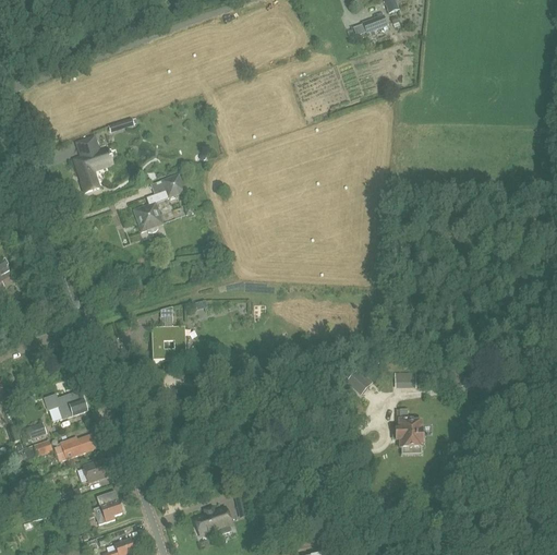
[(384,0),(388,12),(399,8),(396,0),(384,0)]
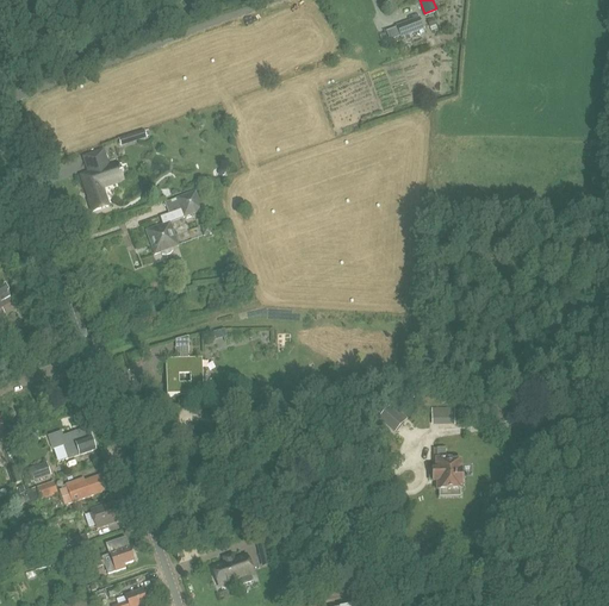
[(396,23),(399,32),(401,35),(423,26),(418,14),(396,23)]
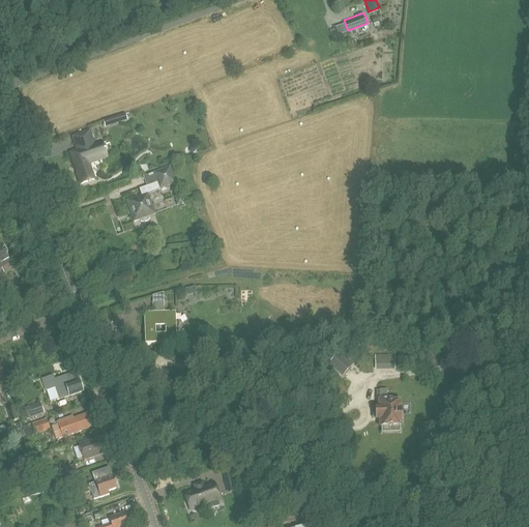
[(116,121),(116,119),(120,118),(118,113),(114,114),(107,116),(110,123),(116,121)]
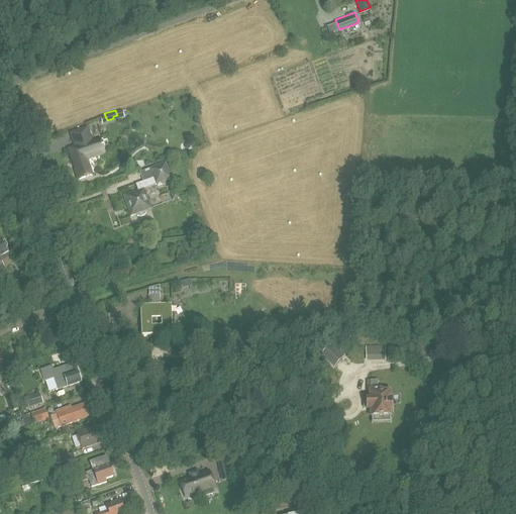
[(74,168),(77,178),(91,173),(85,156),(103,148),(101,144),(102,143),(101,141),(100,141),(98,136),(91,139),(87,125),(69,131),(74,144),(68,146),(75,168),(74,168)]
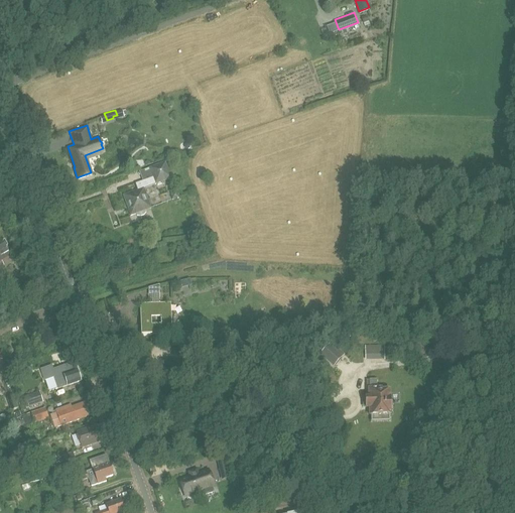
[(146,209),(145,208),(151,206),(143,185),(170,175),(165,159),(139,169),(142,178),(137,180),(138,182),(136,183),(137,187),(123,193),(130,213),(136,211),(136,213),(140,213),(143,212),(146,209)]
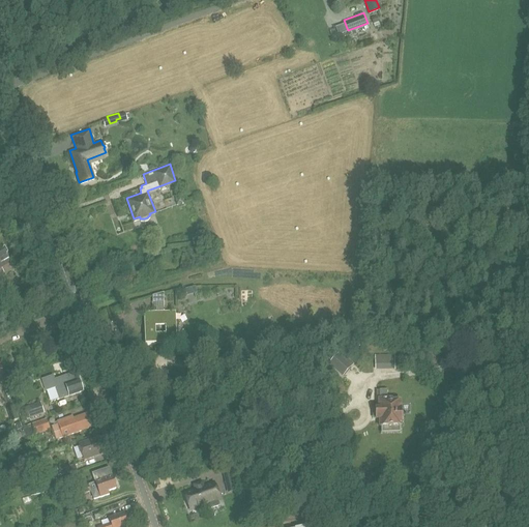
[(0,264),(10,259),(6,251),(7,250),(4,243),(1,245),(0,244),(0,264)]
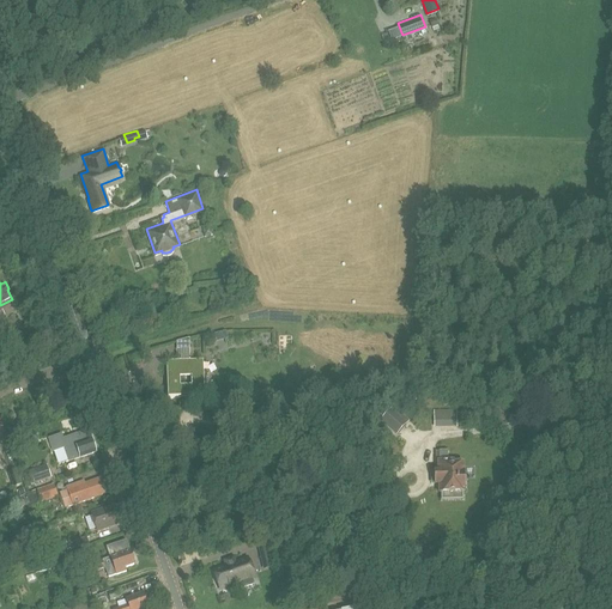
[(204,395),(203,357),(165,358),(168,396),(180,395),(179,373),(191,373),(191,395),(204,395)]
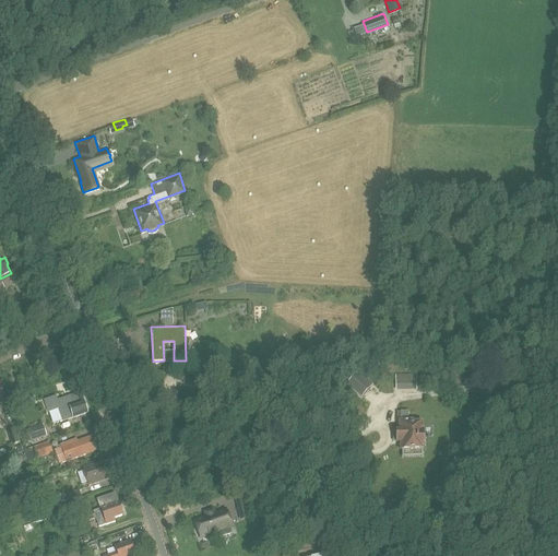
[(371,381),(357,369),(346,381),(359,393),(359,394),(371,381)]
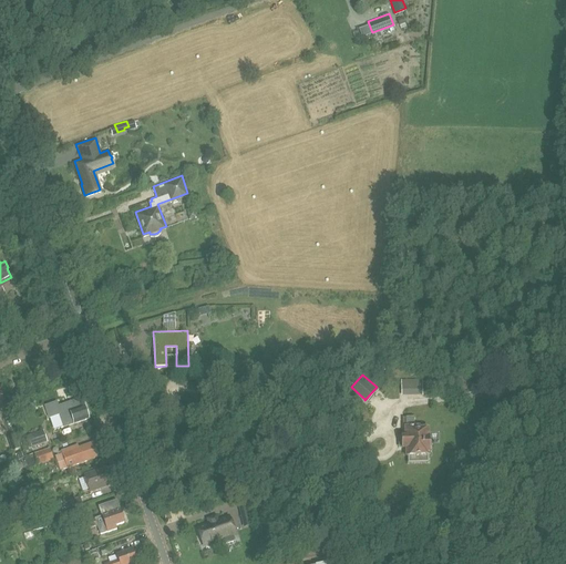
[(32,403),(29,396),(21,399),(23,407),(32,403)]
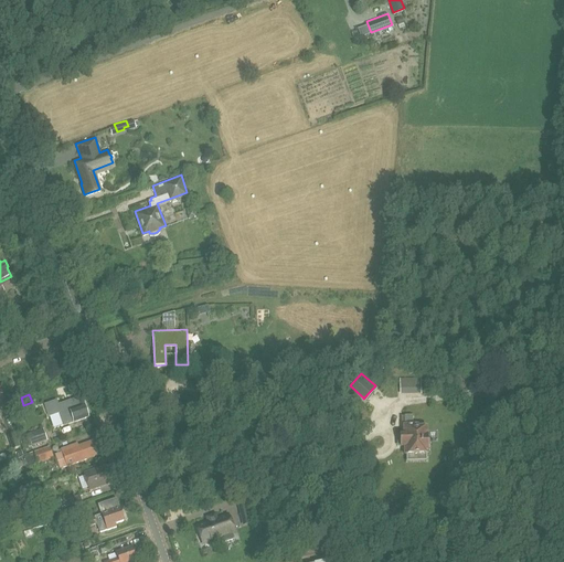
[(55,399),(43,403),(48,415),(57,412),(61,422),(66,421),(67,422),(87,415),(83,403),(82,403),(78,395),(60,402),(56,403),(55,399)]
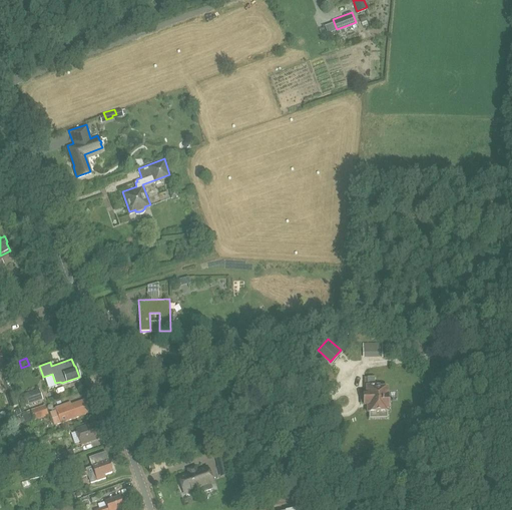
[(374,385),(374,376),(368,376),(368,385),(366,385),(366,393),(363,393),(364,404),(367,404),(367,411),(388,410),(388,388),(385,386),(379,386),(379,384),(374,385)]
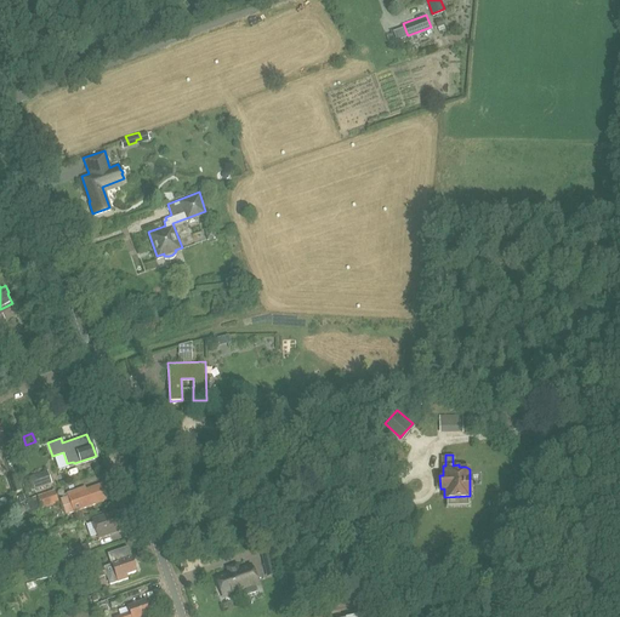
[(30,487),(51,480),(46,468),(27,475),(30,487)]
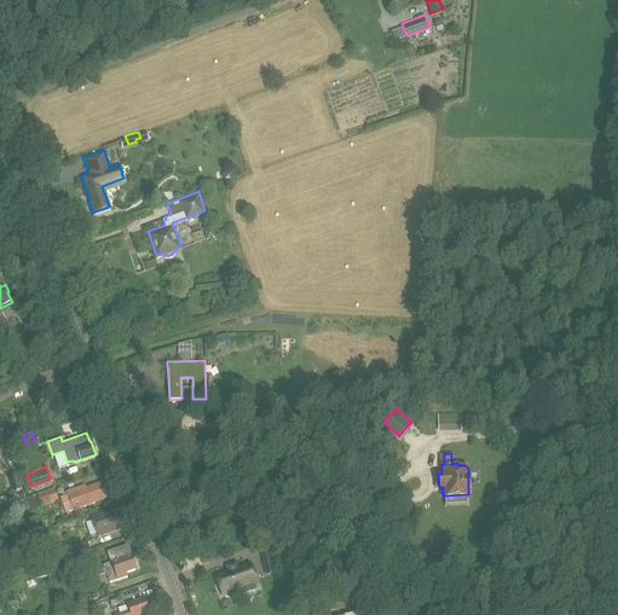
[(13,489),(22,487),(16,470),(7,474),(13,489)]
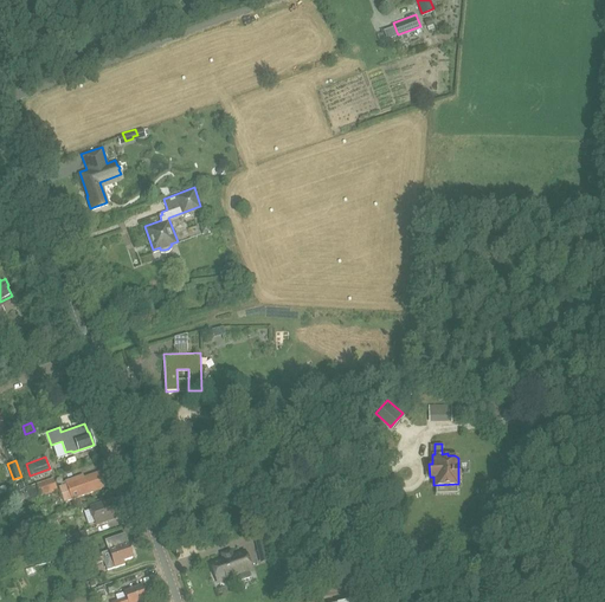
[(102,468),(83,476),(82,472),(63,478),(65,481),(57,485),(63,500),(108,484),(102,468)]
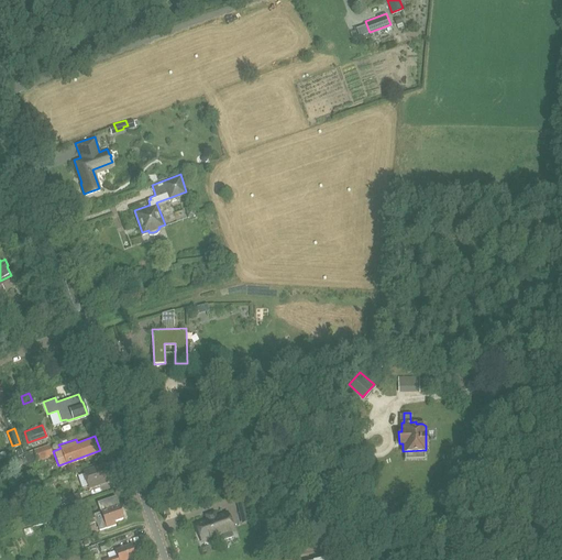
[(33,448),(37,460),(53,454),(48,442),(33,448)]
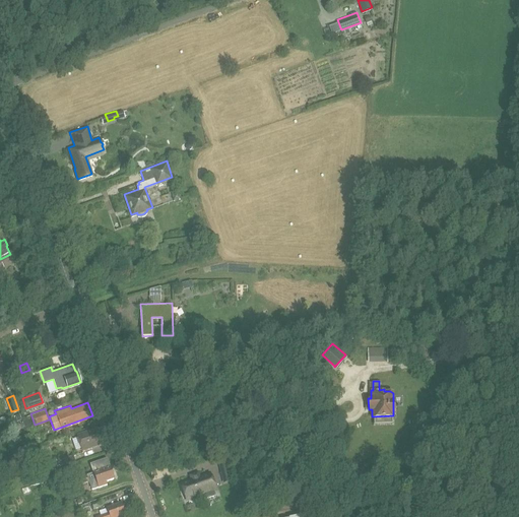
[(33,426),(29,417),(20,421),(21,423),(22,423),(24,428),(33,426)]
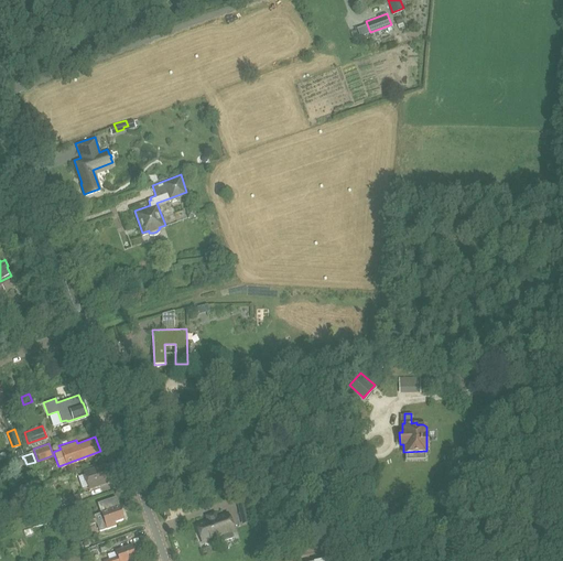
[(110,479),(105,464),(84,471),(89,486),(110,479)]
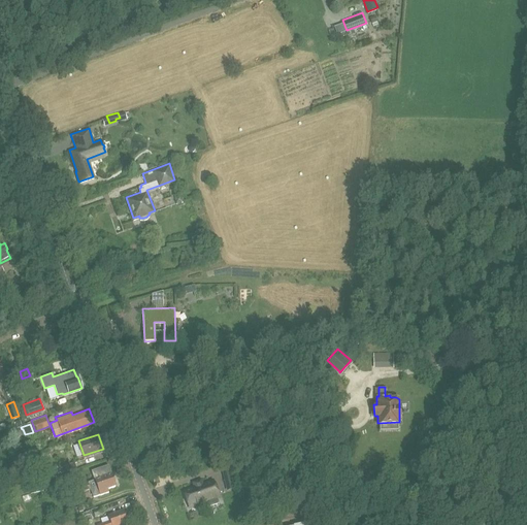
[(56,476),(75,468),(73,461),(53,467),(56,476)]
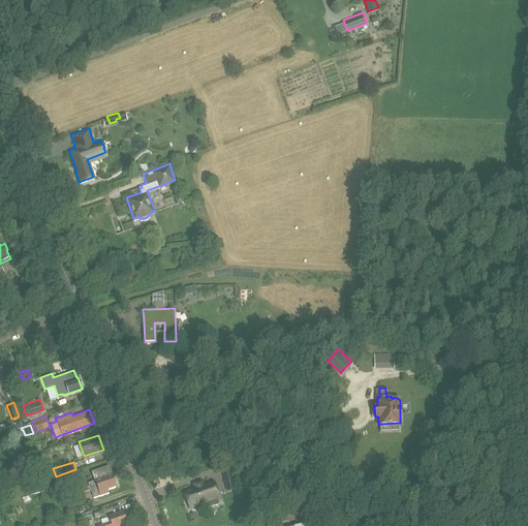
[(109,464),(92,469),(92,470),(88,472),(90,481),(82,484),(84,491),(90,489),(93,496),(109,491),(107,488),(116,485),(109,464)]
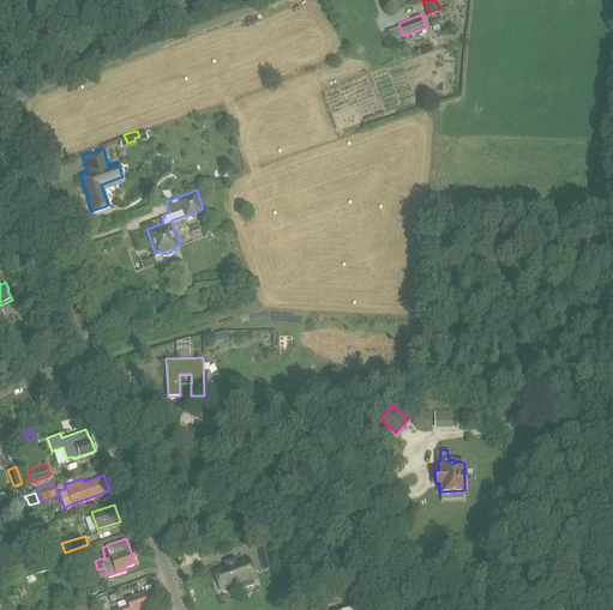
[(71,563),(83,559),(80,550),(68,555),(71,563)]
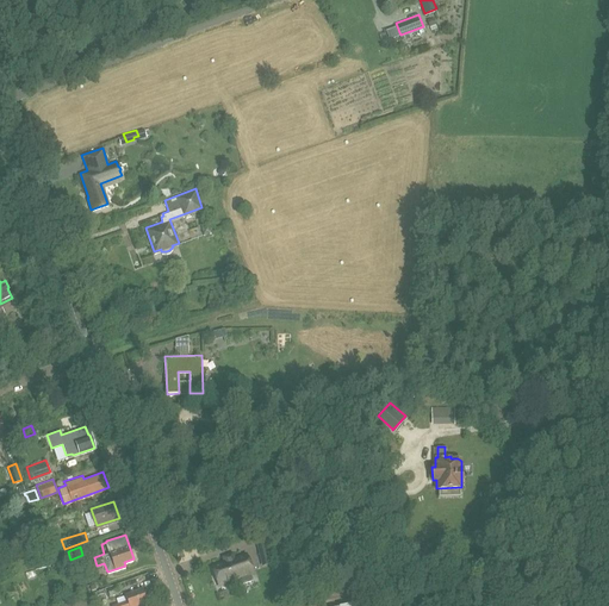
[(271,549),(259,551),(261,560),(272,557),(271,549)]
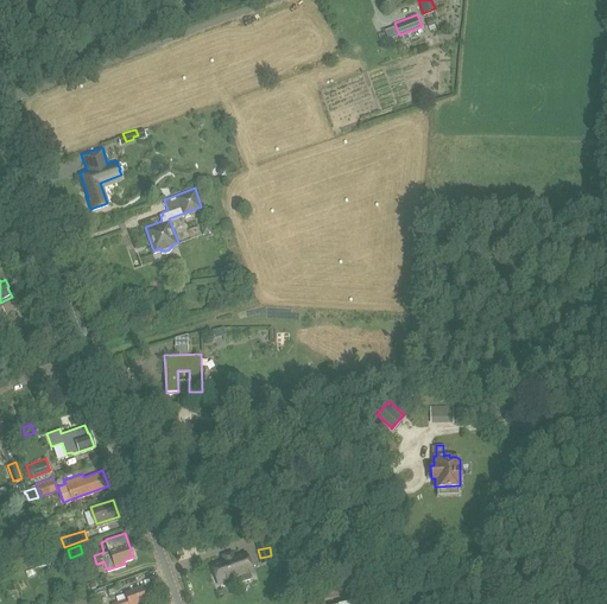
[(238,574),(239,580),(251,577),(248,571),(251,570),(244,551),(210,563),(215,579),(226,576),(227,578),(238,574)]
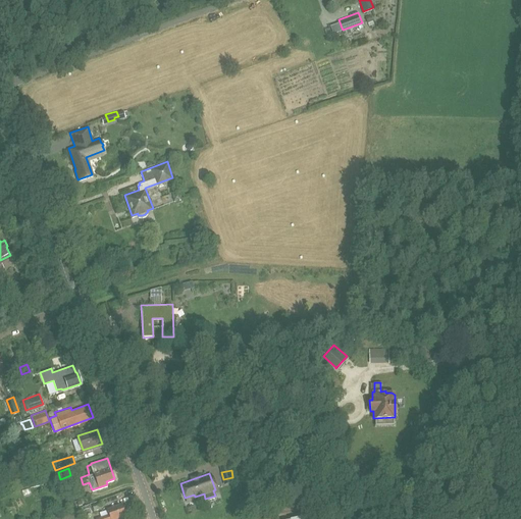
[(94,509),(99,508),(101,506),(99,501),(92,503),(94,509)]
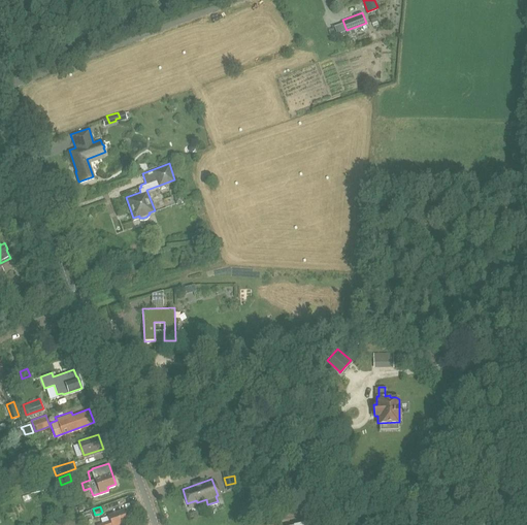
[(117,524),(120,524),(119,524),(128,524),(127,522),(127,521),(123,509),(107,515),(108,520),(96,524),(117,524)]
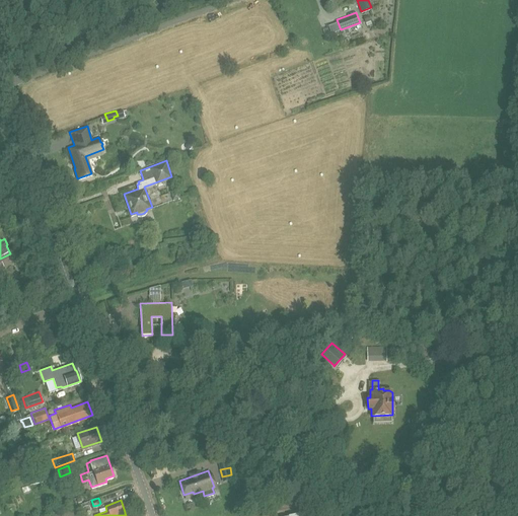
[(190,504),(193,510),(203,506),(200,500),(190,504)]
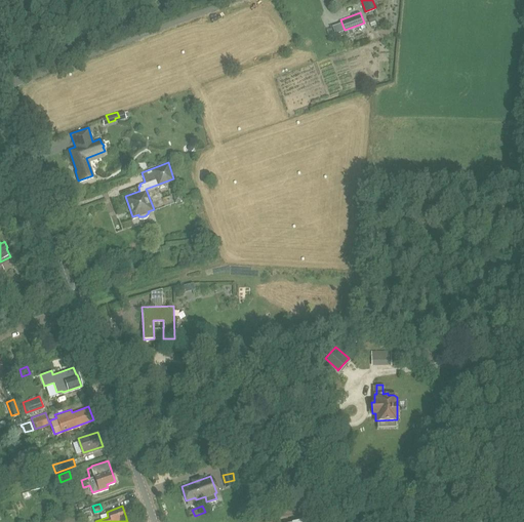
[(78,521),(75,512),(53,521),(50,521),(78,521)]
